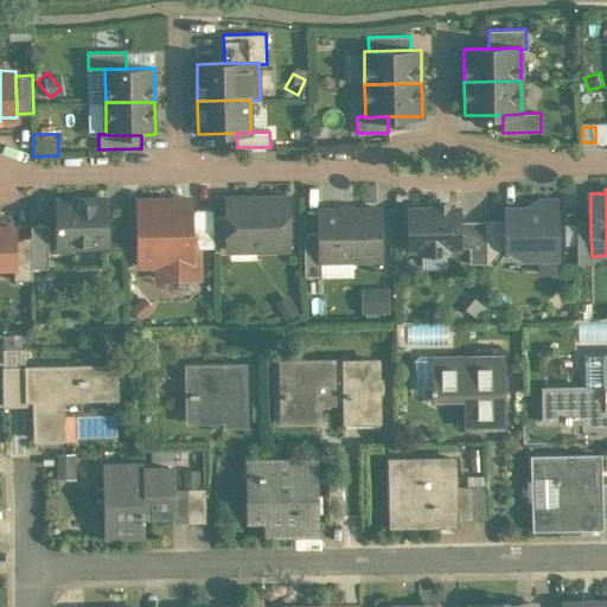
[(287,196),(227,197),(227,217),(228,244),(228,250),(288,249),(287,196)]
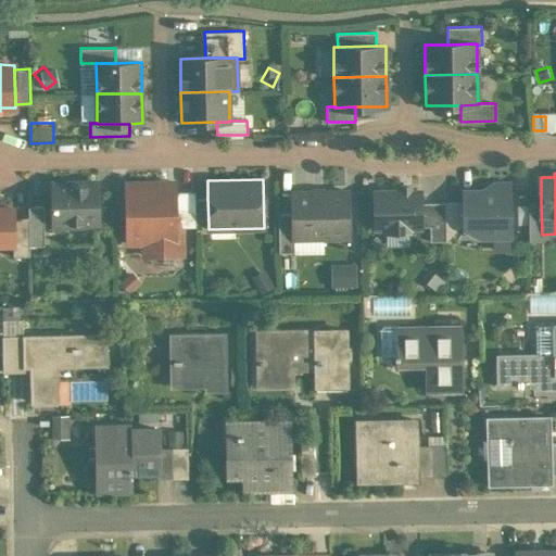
[(175,181),(126,182),(127,242),(143,242),(143,252),(147,255),(182,254),(182,226),(182,220),(175,222),(175,192),(175,181)]
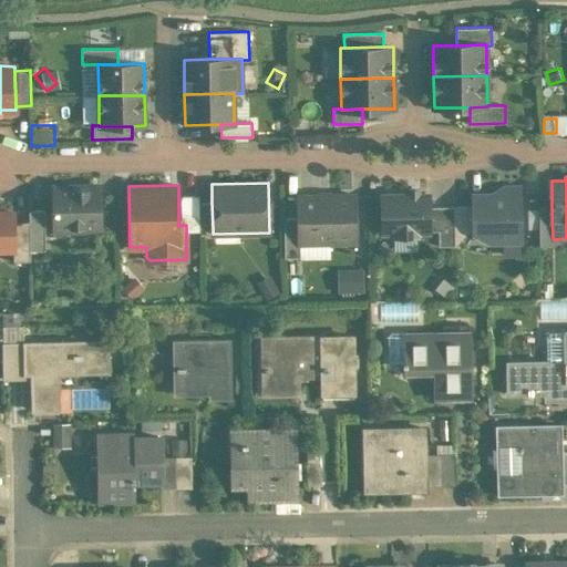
[(100,186),(52,187),(53,228),(101,227),(100,186)]
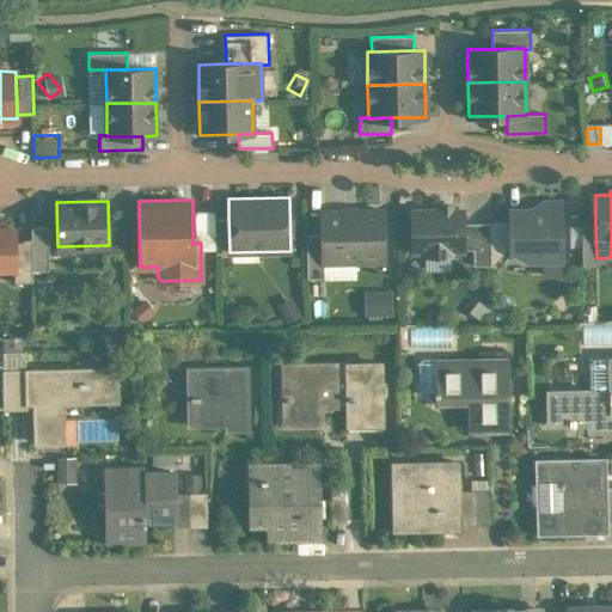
[(545,201),(545,210),(509,212),(509,222),(510,250),(530,261),(563,259),(562,201),(545,201)]
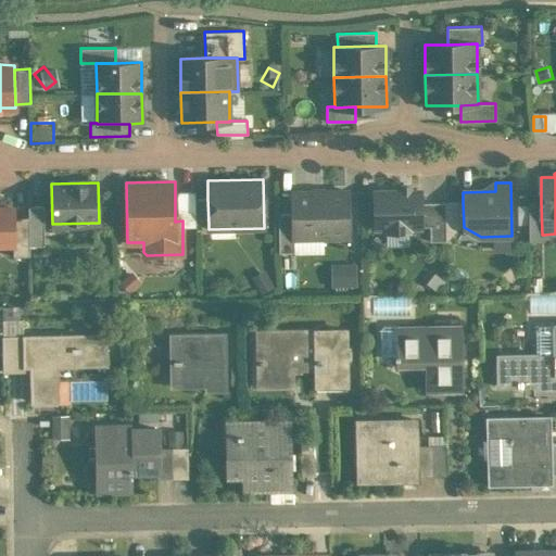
[(401,191),(375,191),(375,228),(386,228),(386,231),(409,230),(409,227),(420,227),(420,203),(420,190),(411,190),(401,191)]
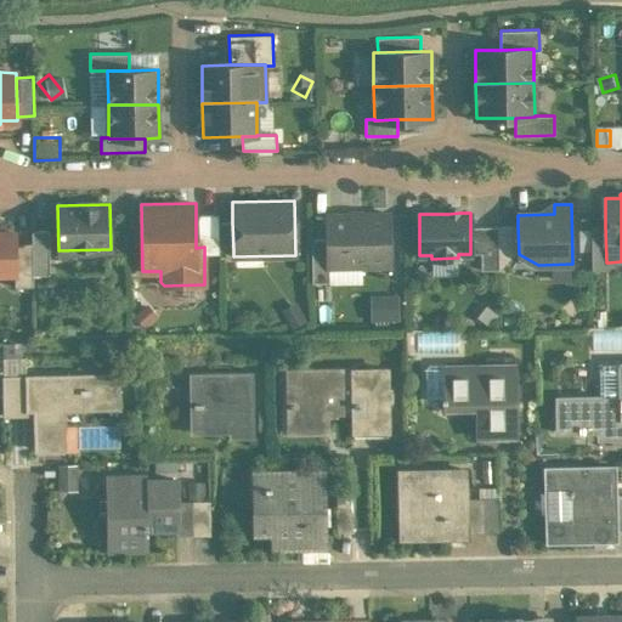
[(218,222),(218,214),(196,215),(196,248),(204,247),(204,253),(219,253),(218,222)]
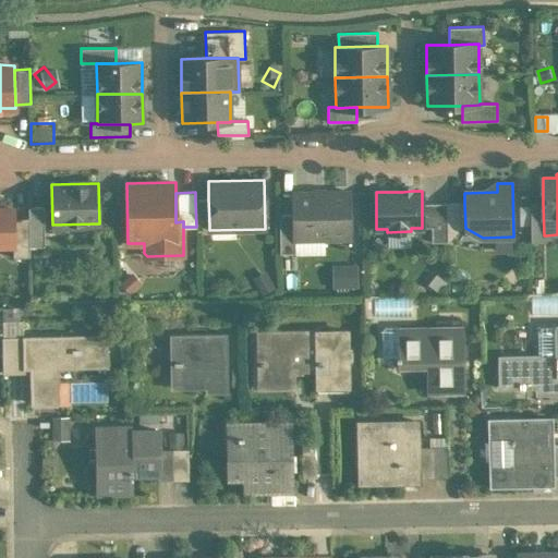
[(350,192),(293,193),(293,214),(294,240),(350,239),(350,192)]
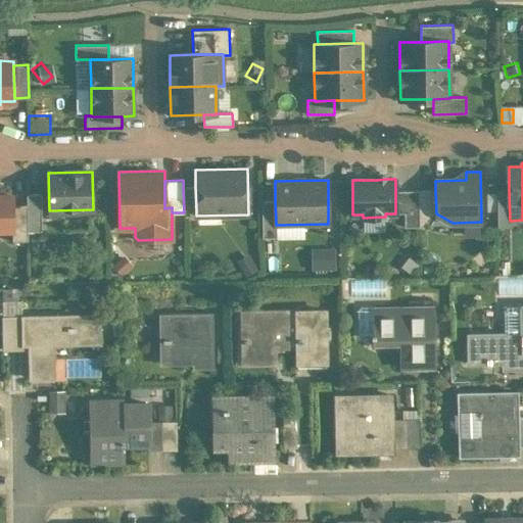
[(195,187),(183,187),(184,211),(196,210),(195,187)]
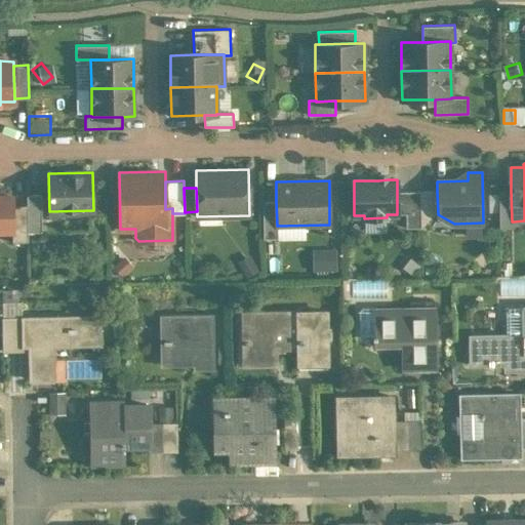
[(419,191),(397,192),(397,214),(406,214),(406,228),(420,228),(419,191)]
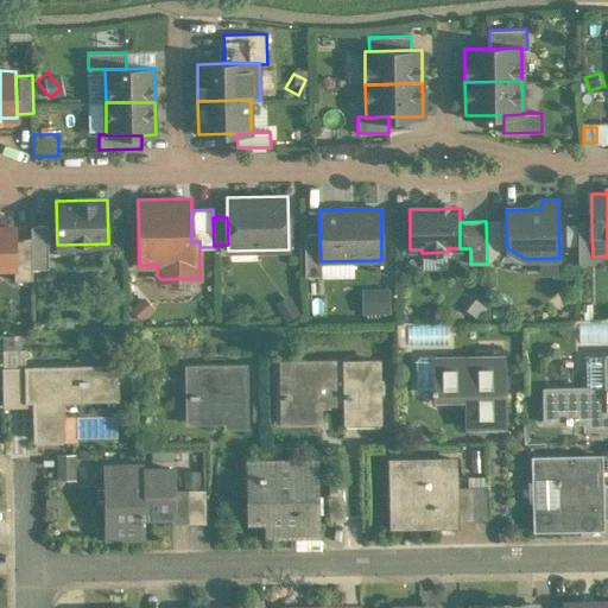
[(506,221),(486,221),(487,264),(488,264),(488,263),(502,248),(507,248),(506,221)]
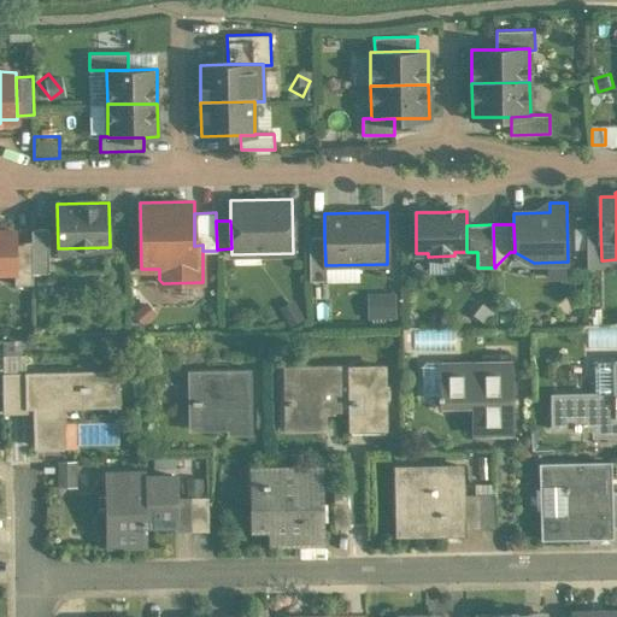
[(601,260),(600,224),(586,224),(587,268),(604,268),(604,260),(601,260)]
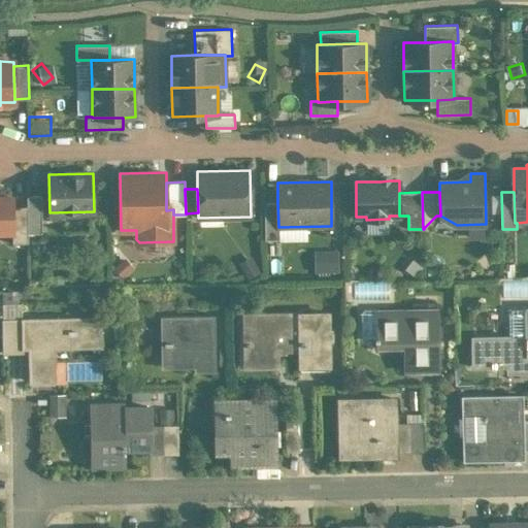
[(41,195),(27,195),(27,205),(28,232),(42,232),(41,195)]
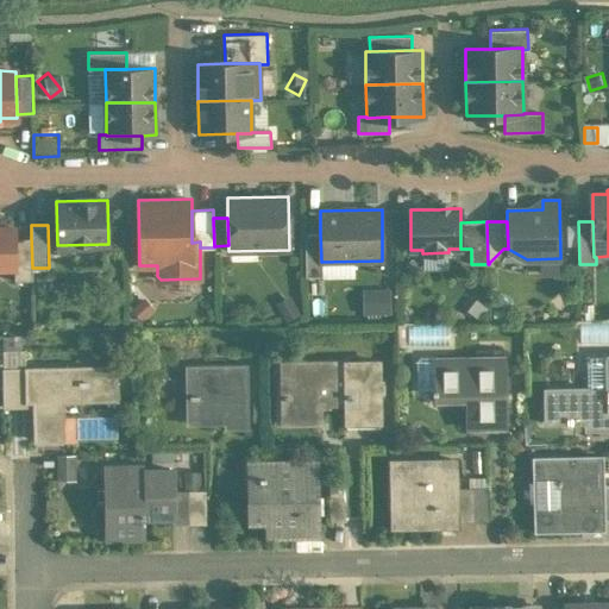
[(0,227),(0,267),(14,267),(16,267),(14,238),(14,227),(0,227)]
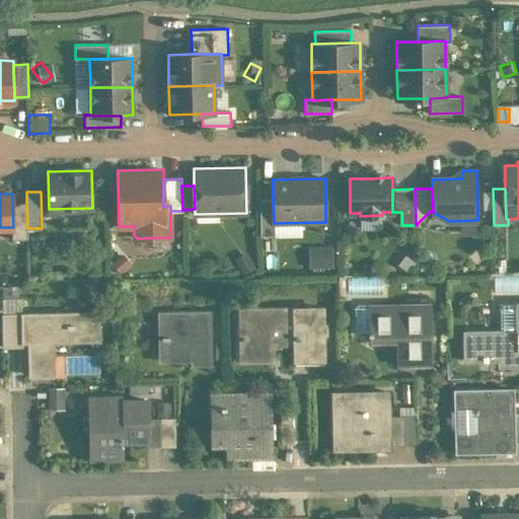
[(273,199),(260,200),(261,235),(275,235),(274,223),(273,199)]
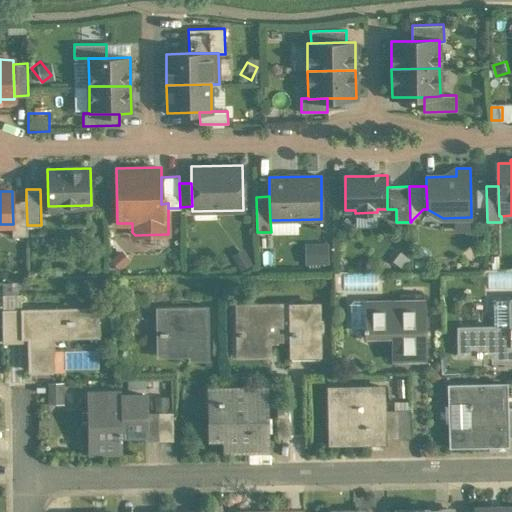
[(26,199),(12,200),(13,224),(12,224),(12,236),(27,235),(27,225),(26,199)]
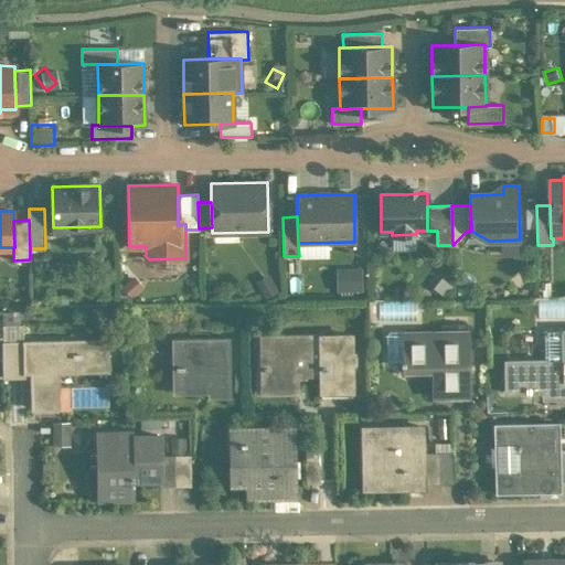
[(304,276),(304,260),(289,260),(289,276),(304,276)]
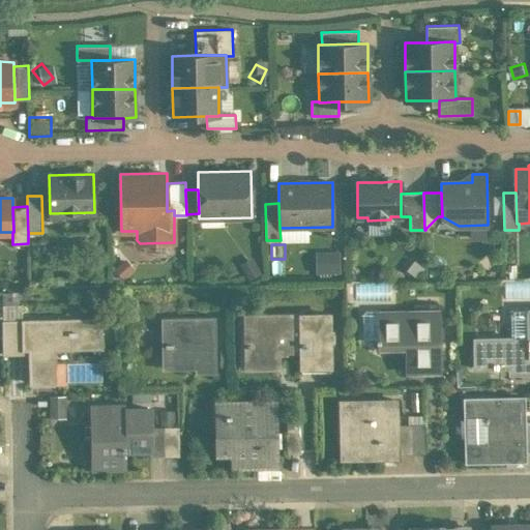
[(125,248),(114,257),(122,267),(134,259),(125,248)]
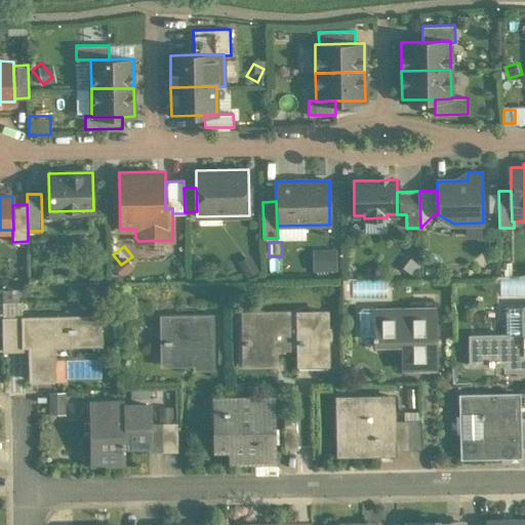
[(312,247),(312,269),(336,269),(336,247),(312,247)]
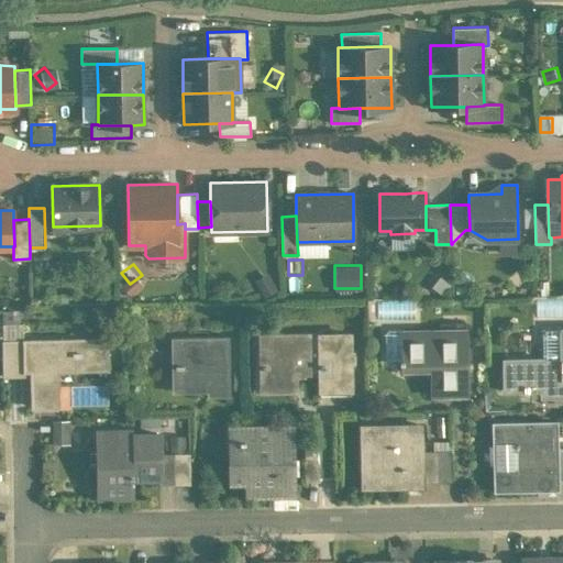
[(273,273),(260,279),(265,291),(278,285),(273,273)]
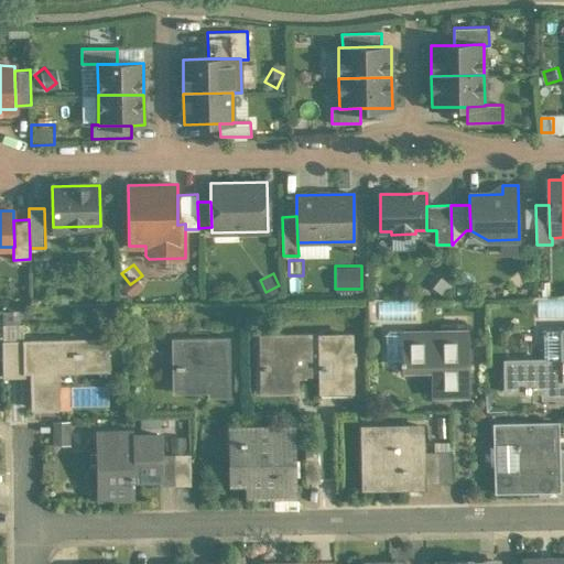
[(431,288),(442,296),(451,284),(440,275),(431,288)]
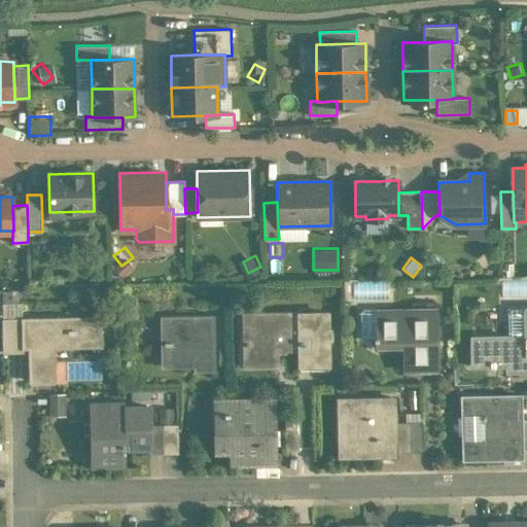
[(518,262),(503,264),(504,274),(518,274),(518,262)]
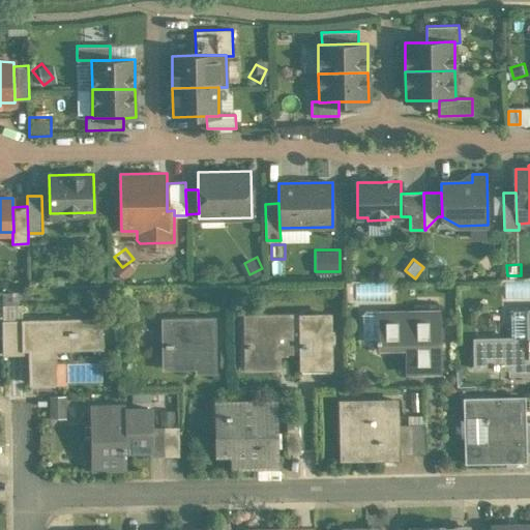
[(65,265),(52,265),(53,278),(66,278),(65,265)]
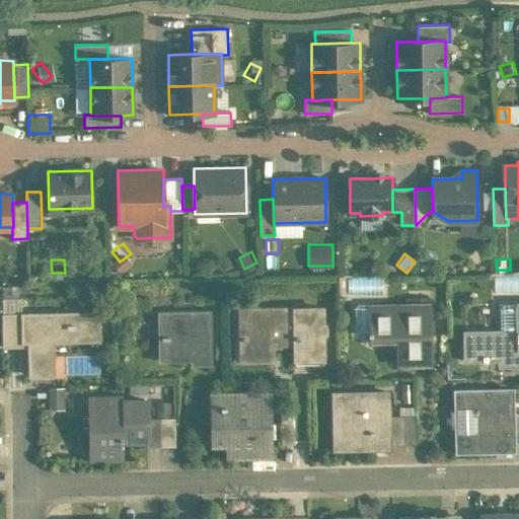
[(430,298),(410,298),(410,306),(430,306),(430,298)]
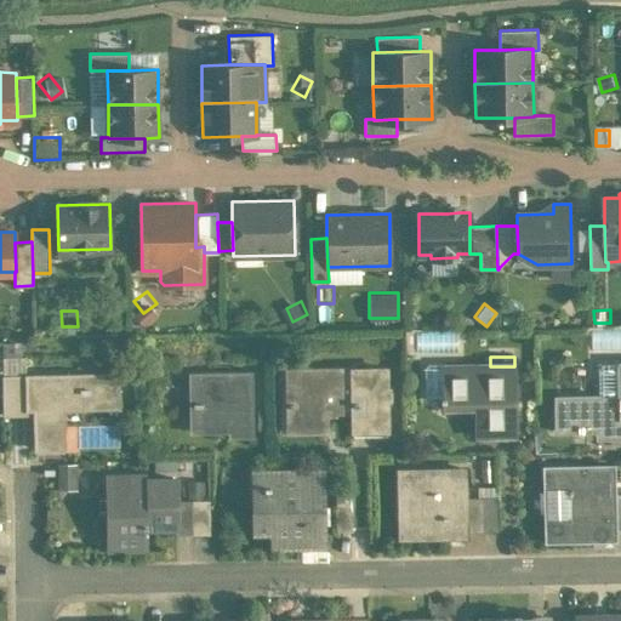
[(4,376),(28,375),(28,358),(4,358),(4,376)]
